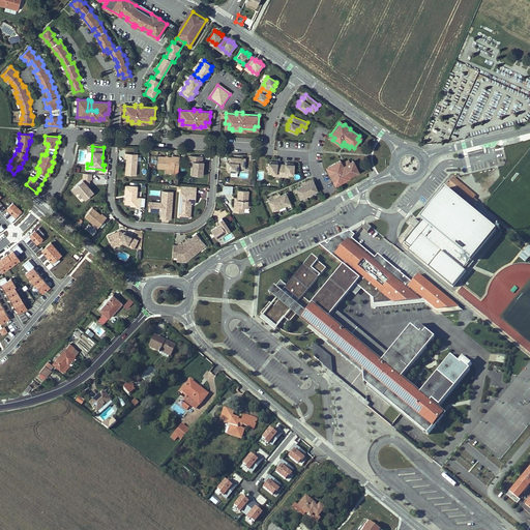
[(138,153),(125,152),(125,157),(127,158),(126,174),(137,175),(138,153)]
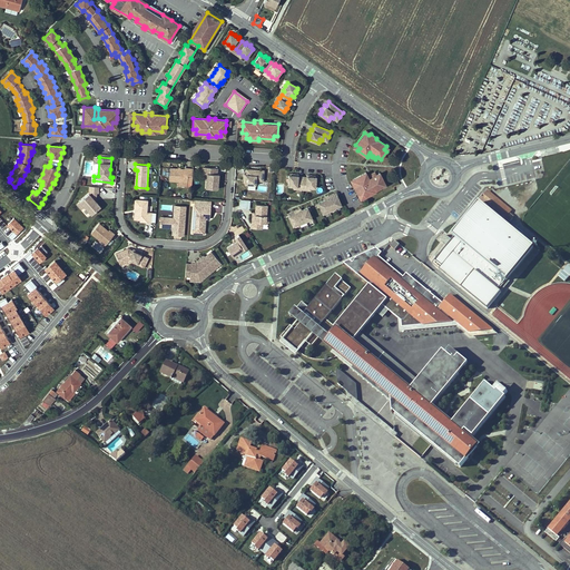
[(188,174),(188,168),(184,168),(170,167),(169,179),(170,180),(192,182),(192,175),(188,174)]
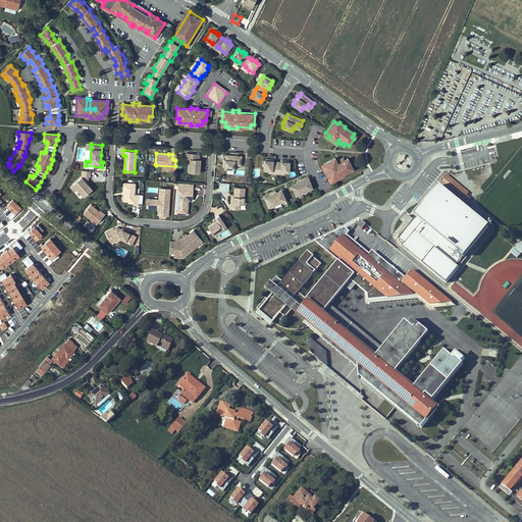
[(199,153),(190,153),(189,158),(189,171),(199,172),(200,166),(199,166),(199,164),(200,164),(200,159),(199,159),(199,153)]
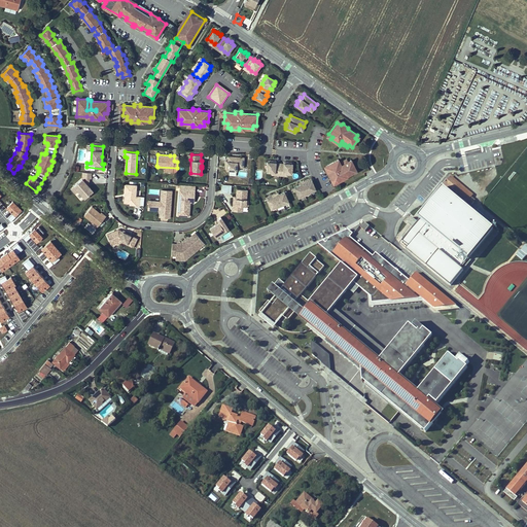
[(243,162),(244,156),(227,155),(227,161),(225,161),(224,165),(226,165),(225,168),(225,169),(236,170),(237,167),(239,167),(239,162),(243,162)]
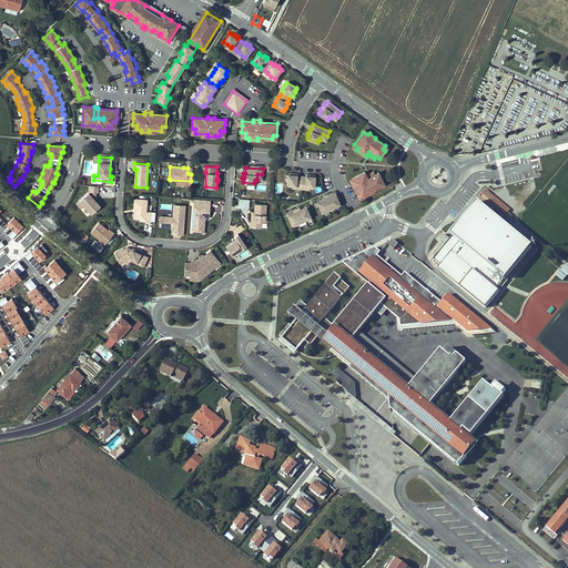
[(351,182),(358,196),(363,194),(364,196),(372,193),(371,192),(382,186),(379,182),(383,181),(378,172),(375,174),(374,171),(369,173),(371,175),(367,176),(366,175),(365,172),(354,178),(356,180),(351,182)]
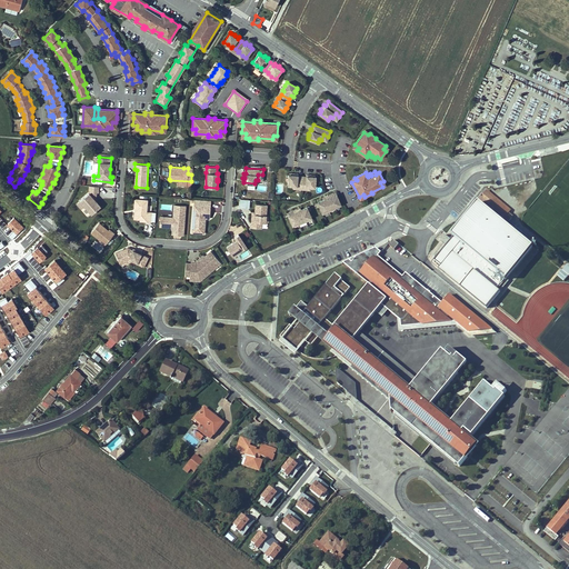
[(287,185),(291,186),(297,186),(297,185),(306,186),(306,187),(310,187),(315,187),(316,176),(315,176),(311,176),(311,175),(306,173),(306,176),(298,176),(298,173),(292,172),(292,175),(289,173),(288,173),(287,185)]
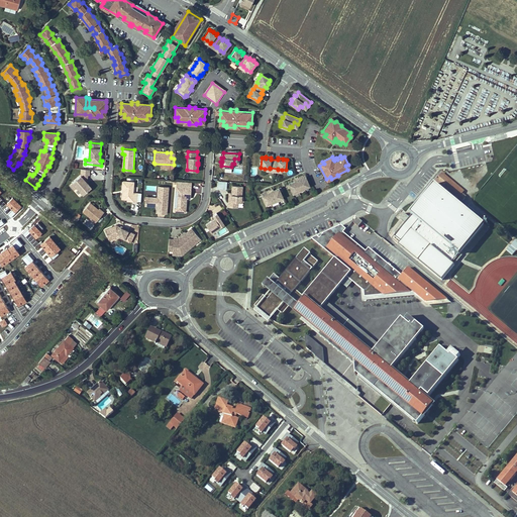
[(442,173),(441,175),(463,192),(464,191),(442,173)]
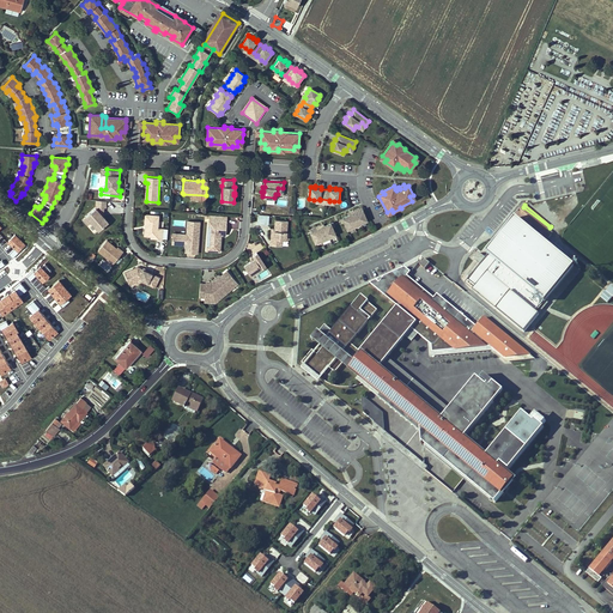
[(547,241),(551,235),(547,231),(547,230),(550,228),(523,207),(521,210),(520,212),(517,211),(514,216),(517,219),(546,242),(547,241)]
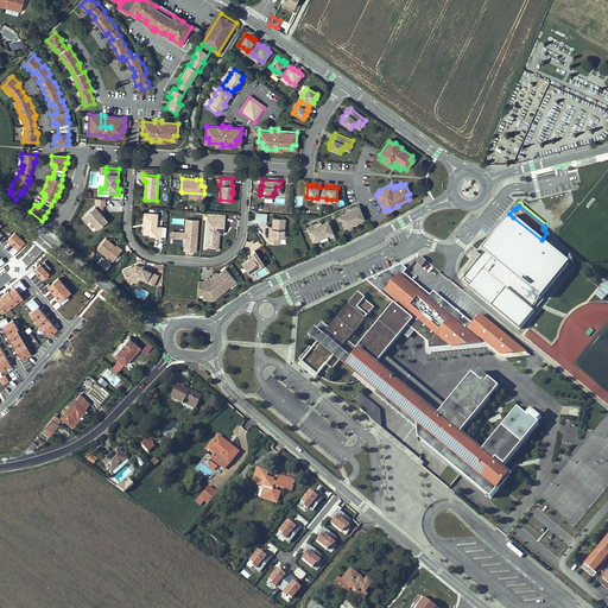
[(97,229),(107,221),(95,207),(86,215),(90,220),(97,229)]
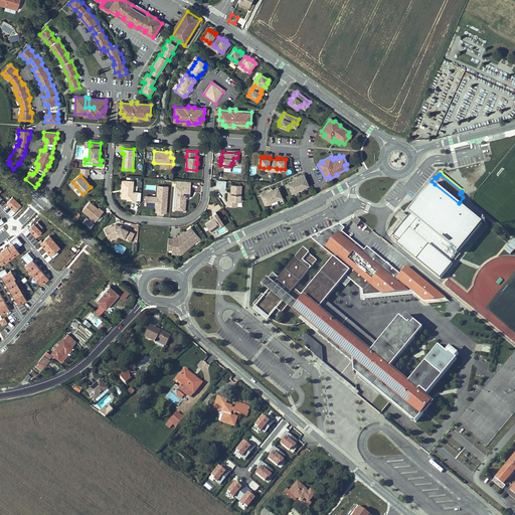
[(289,187),(292,194),(298,191),(298,190),(303,188),(309,185),(305,176),(302,177),(302,175),(295,178),(296,180),(293,181),(288,183),(289,187)]
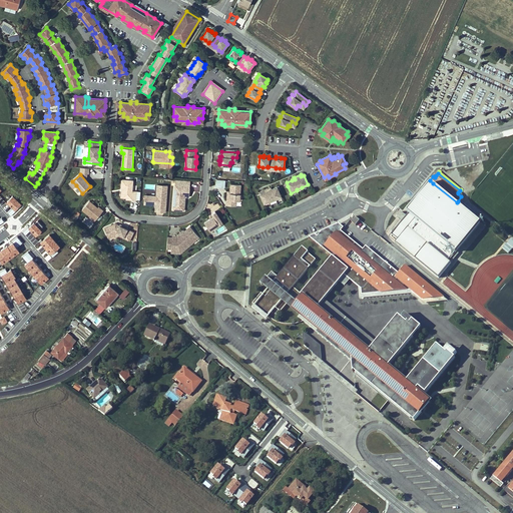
[(133,179),(121,178),(121,188),(123,188),(122,197),(126,197),(131,197),(131,199),(136,199),(136,190),(132,190),(133,179)]
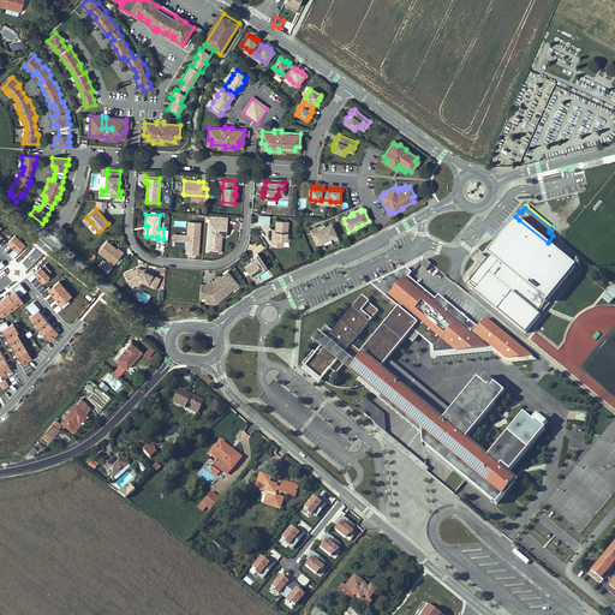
[(287,221),(275,220),(275,228),(274,239),(272,239),(270,245),(281,246),(282,240),(286,240),(287,221)]
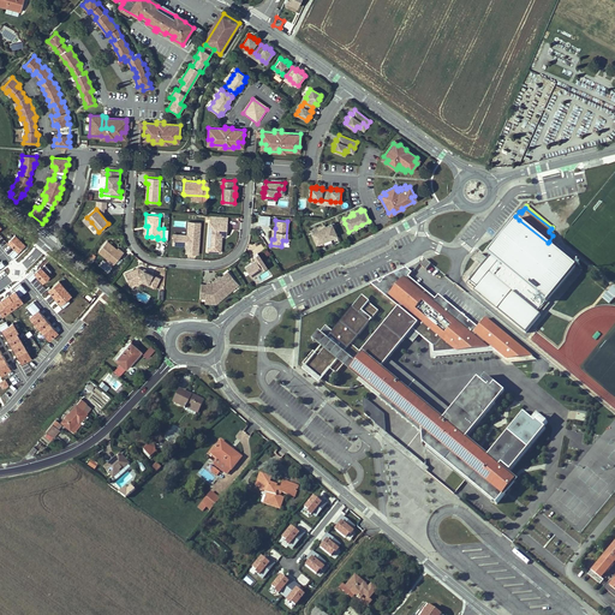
[(464,282),(526,334),(579,269),(519,220),(464,282)]
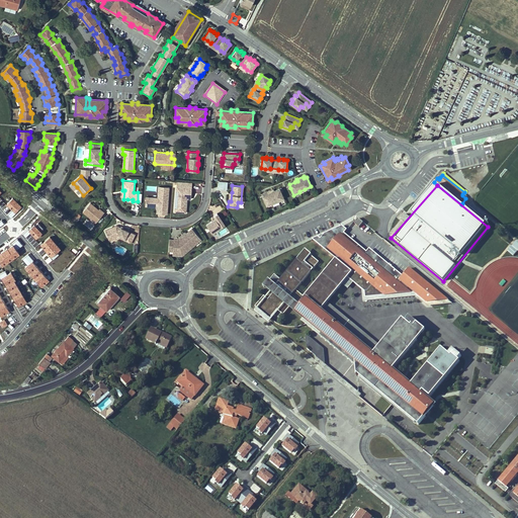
[(169,187),(158,186),(158,197),(146,196),(145,205),(157,206),(157,209),(167,210),(169,187)]
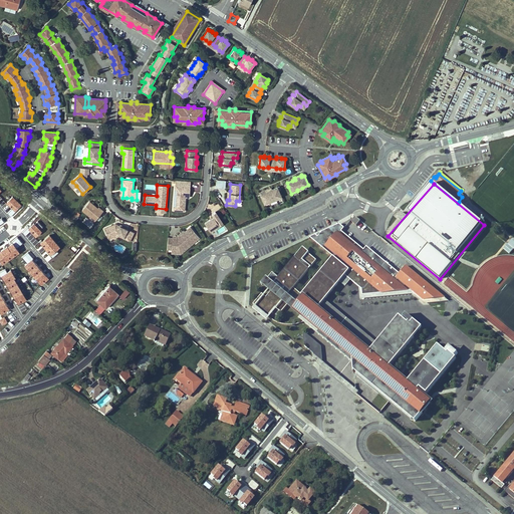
[(190,192),(190,186),(175,185),(173,210),(184,211),(185,197),(186,191),(190,192)]
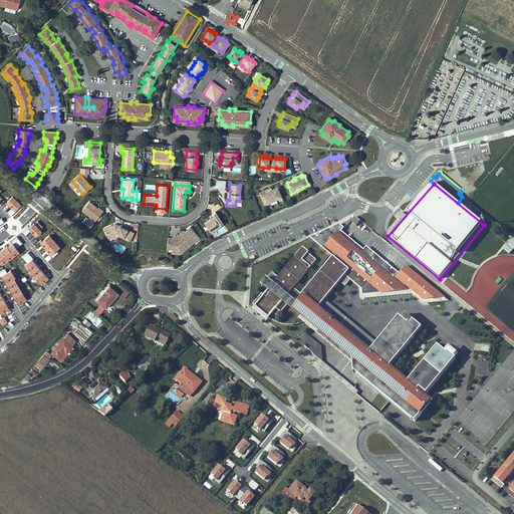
[(276,201),(282,198),(279,191),(277,187),(272,190),(269,191),(268,189),(262,192),(263,194),(260,195),(264,204),(270,202),(275,199),(276,201)]
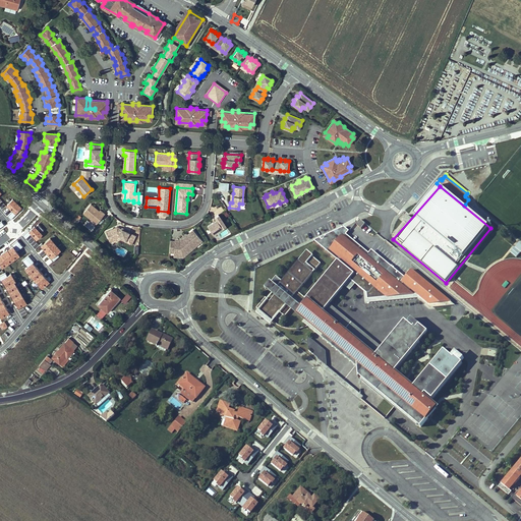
[(100,212),(91,204),(83,213),(97,224),(105,214),(102,211),(100,212)]
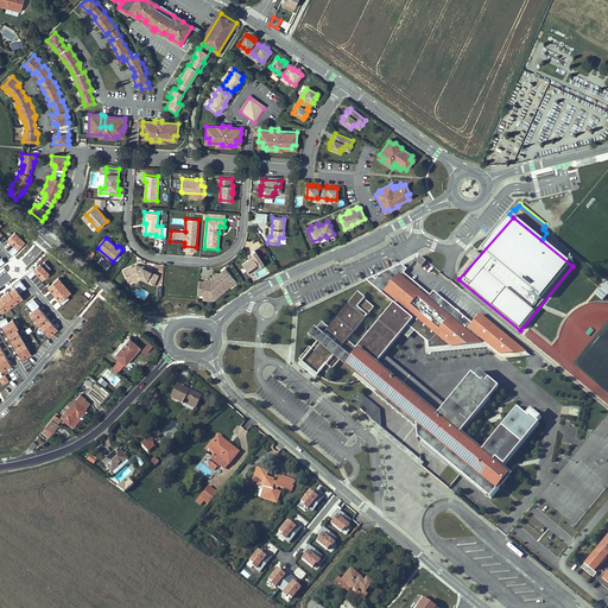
[(248,242),(252,248),(260,245),(258,238),(248,242)]
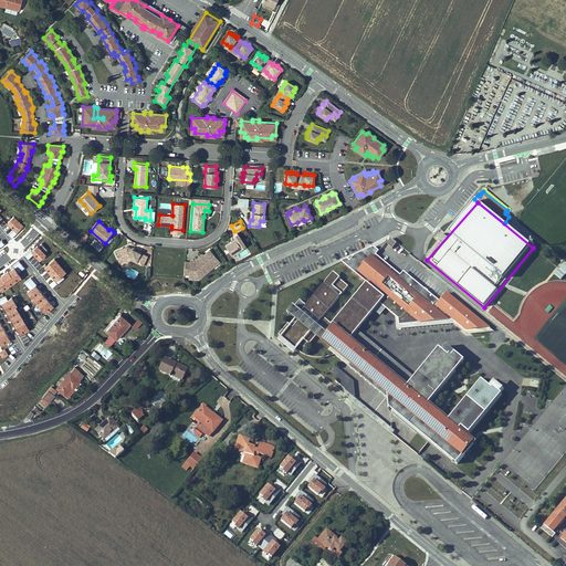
[(245,245),(237,233),(233,236),(234,239),(224,244),(231,254),(245,245)]
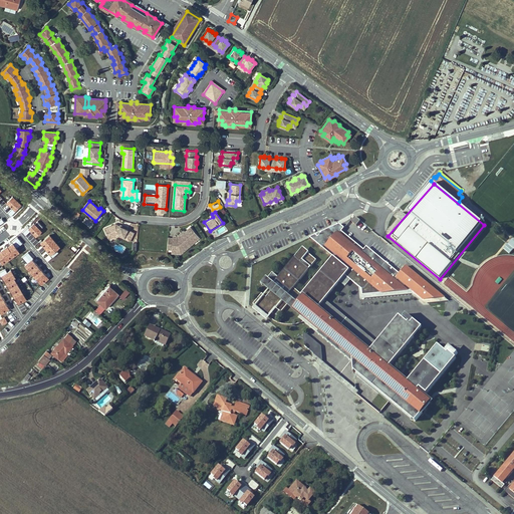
[(352,223),(353,223),(356,226),(360,221),(355,217),(353,219),(352,218),(350,219),(351,220),(351,221),(352,222),(352,223)]
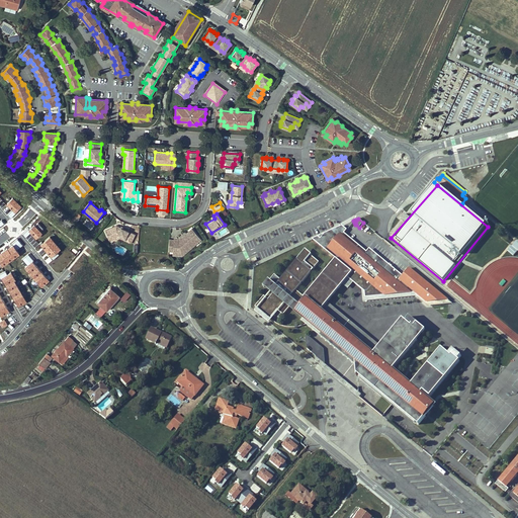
[(88,221),(84,224),(90,229),(93,226),(88,221)]
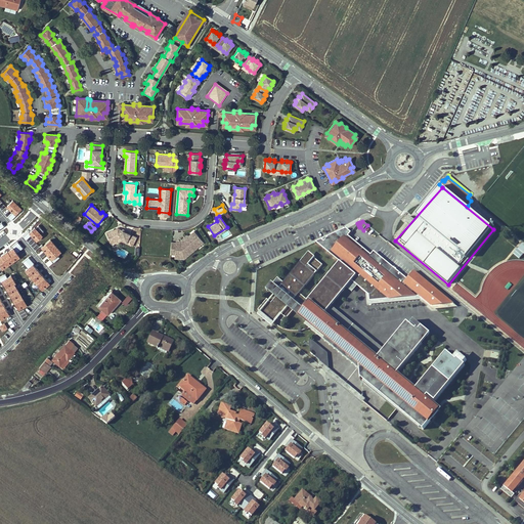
[(105,233),(110,242),(118,238),(126,243),(132,246),(136,236),(130,233),(122,230),(118,228),(105,233)]
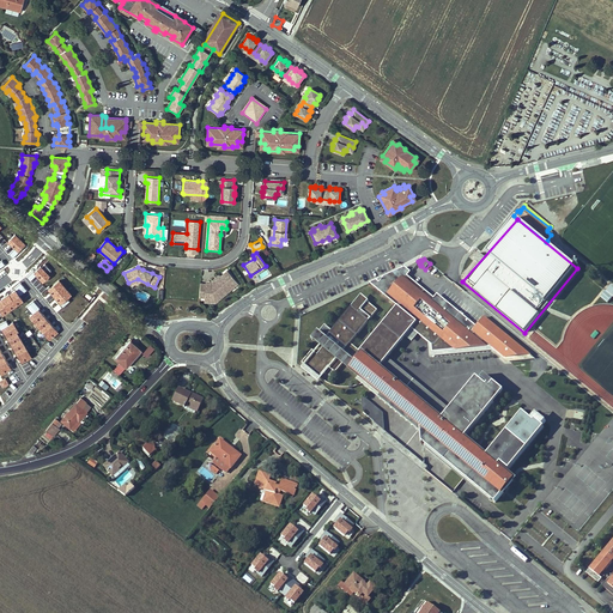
[(389,358),(407,338),(413,344),(419,337),(429,341),(432,345),(432,353),(487,347),(490,345),(505,359),(533,358),(485,319),(477,327),(441,297),(435,304),(425,296),(424,297),(422,295),(423,293),(414,287),(413,290),(404,281),(401,280),(402,277),(405,279),(407,277),(411,272),(405,267),(370,284),(398,307),(360,352),(351,344),(378,310),(363,296),(333,332),(326,326),(315,339),(326,347),(319,356),(314,351),(303,364),(321,378),(329,368),(337,374),(341,368),(420,431),(424,434),(424,445),(497,507),(516,481),(510,477),(546,431),(523,416),(489,459),(465,438),(504,395),(481,372),(448,412),(389,358)]
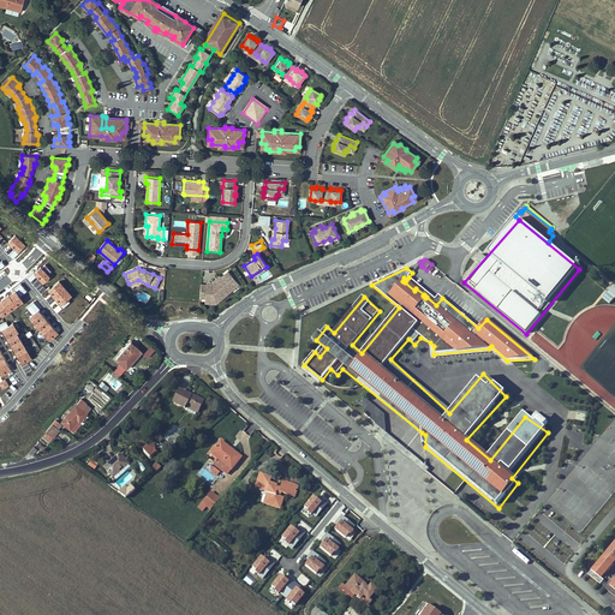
[(238,285),(227,272),(222,276),(221,279),(216,282),(214,279),(210,281),(210,288),(207,288),(207,284),(201,284),(199,297),(206,297),(206,299),(210,299),(213,298),(218,298),(224,292),(226,294),(238,285)]
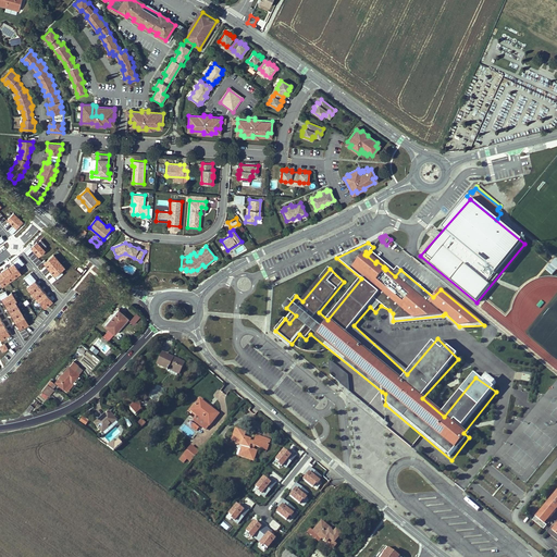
[(181,269),(181,273),(195,274),(205,267),(202,264),(197,270),(193,270),(190,271),(186,271),(186,269),(181,269)]
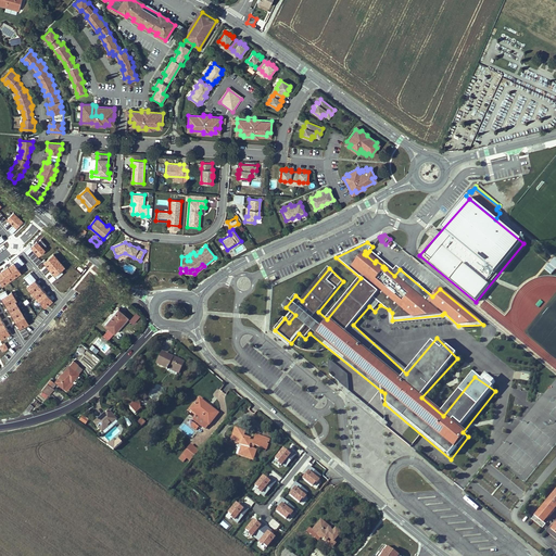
[(128,318),(118,310),(105,325),(106,326),(105,327),(108,329),(109,328),(110,328),(114,332),(122,325),(123,326),(128,318)]
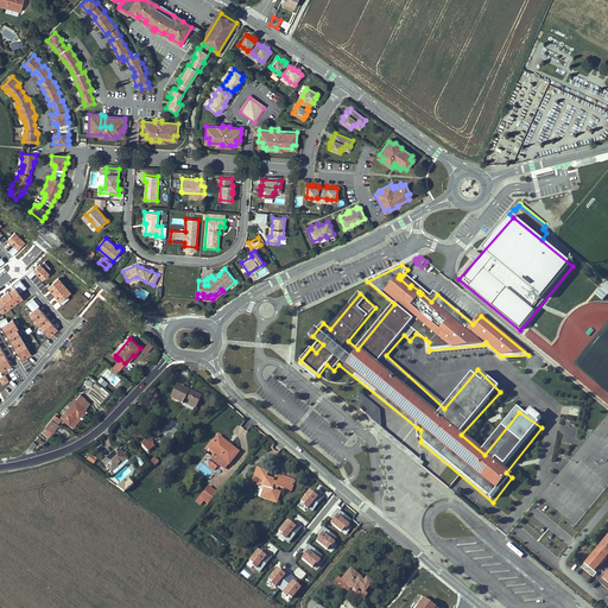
[(426,354),(487,350),(501,360),(533,359),(529,355),(501,356),(486,342),(483,344),(429,350),(429,342),(425,339),(426,354)]
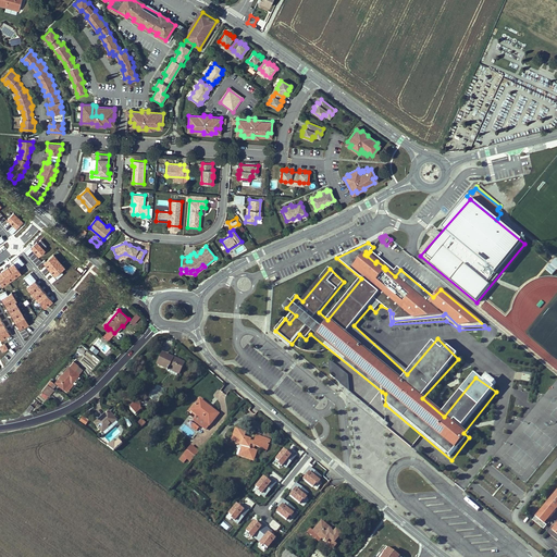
[(135,311),(130,320),(135,323),(140,314),(135,311)]
